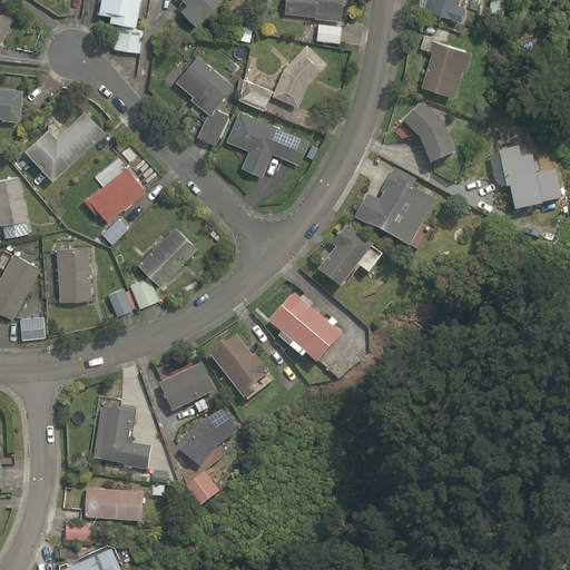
[(136,26),(140,0),(100,0),(99,13),(111,15),(109,21),(136,26)]
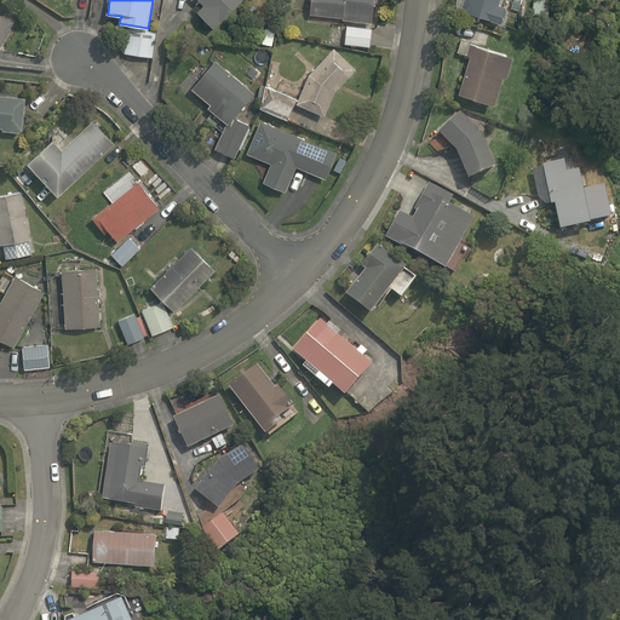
[(202,0),(205,1),(195,11),(214,29),(244,0),(202,0)]
